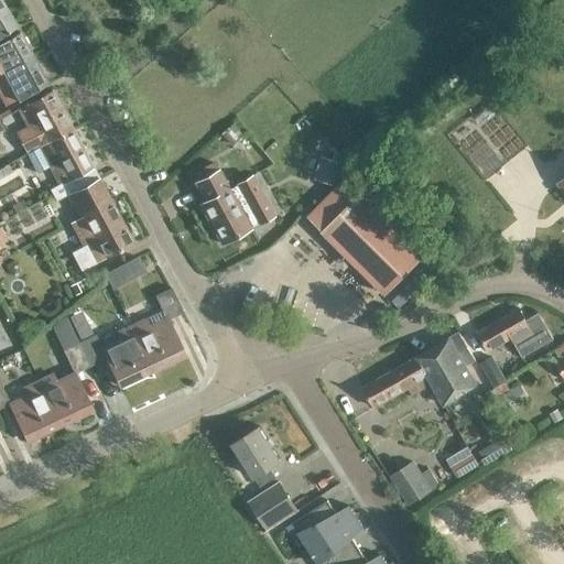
[(8,11),(0,15),(0,36),(18,26),(8,11)]
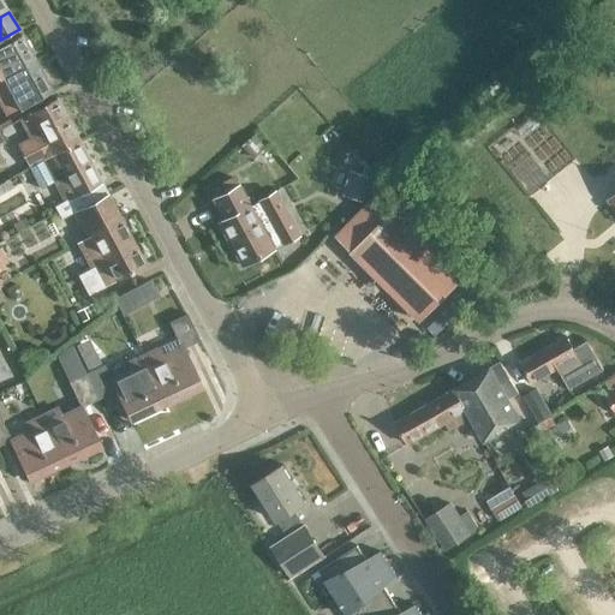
[(23,35),(0,47),(0,78),(35,59),(23,35)]
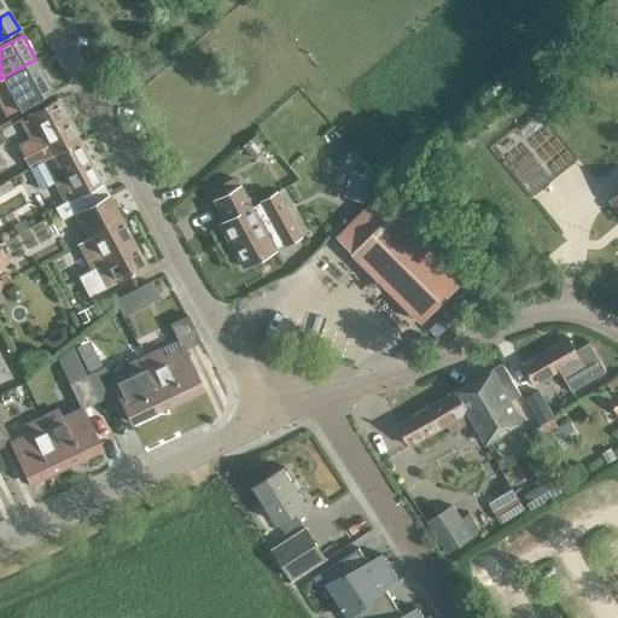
[(35,59),(0,79),(0,103),(6,115),(18,108),(19,110),(53,92),(35,59)]
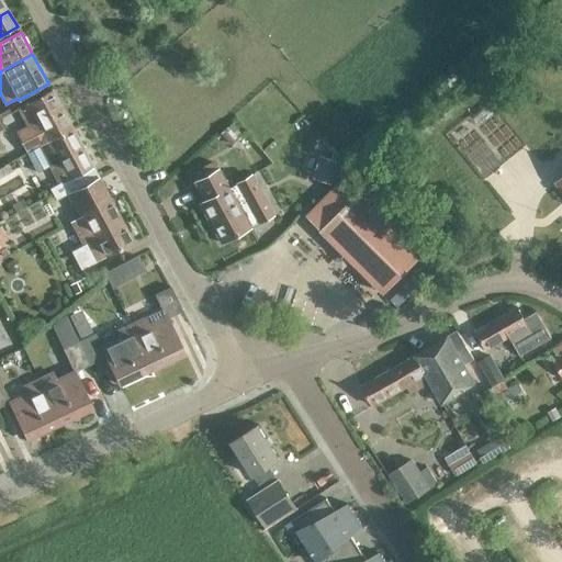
[(17,134),(26,154),(72,128),(52,90),(18,109),(27,127),(17,134)]
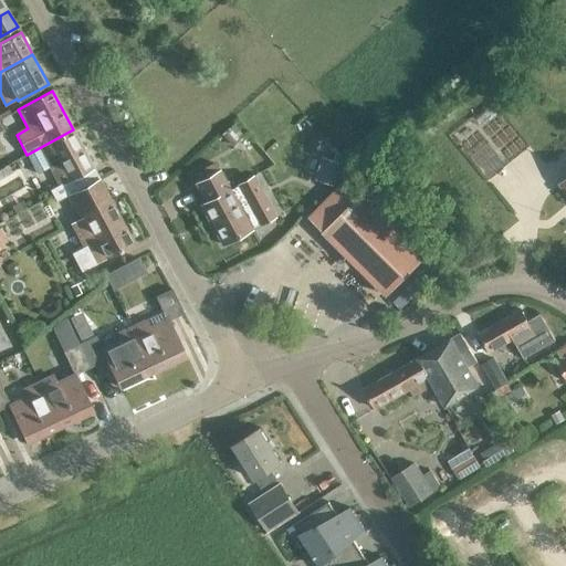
[(56,201),(67,196),(98,178),(73,129),(27,155),(38,175),(50,168),(60,187),(51,190),(56,201)]
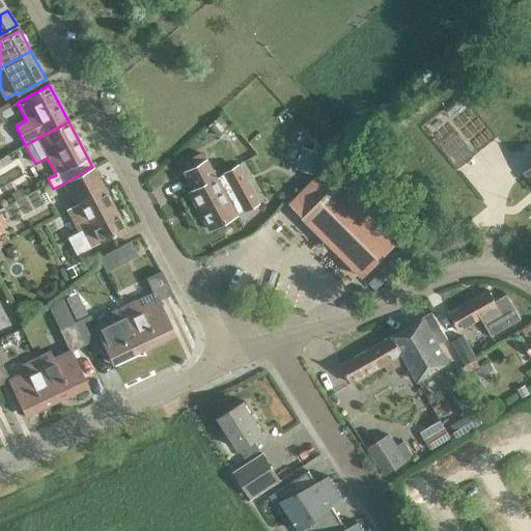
[(314,176),(322,157),(302,149),(295,169),(314,176)]
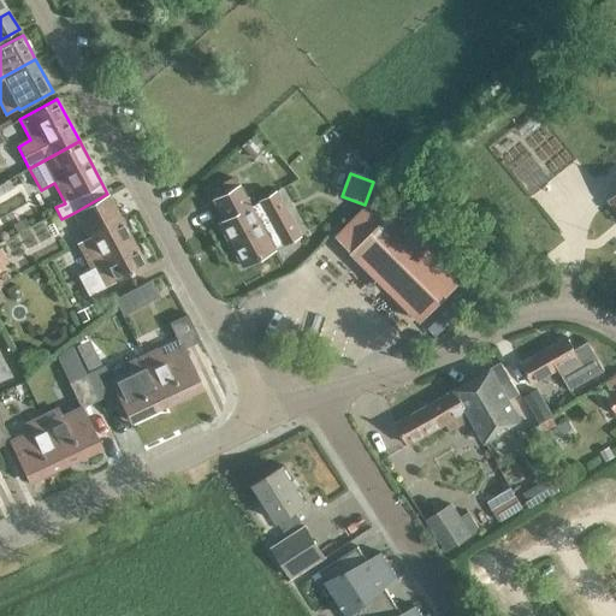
[(274,191),(249,206),(238,185),(237,187),(232,178),(208,190),(213,200),(224,220),(218,223),(242,266),(298,235),(274,191)]
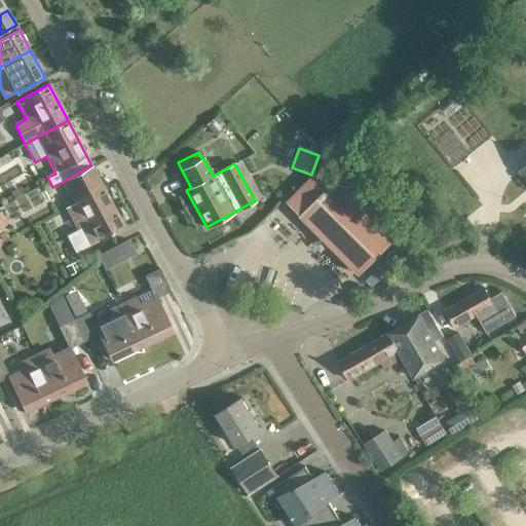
[(77,253),(96,242),(124,227),(91,165),(63,182),(74,204),(67,209),(78,230),(68,235),(77,253)]
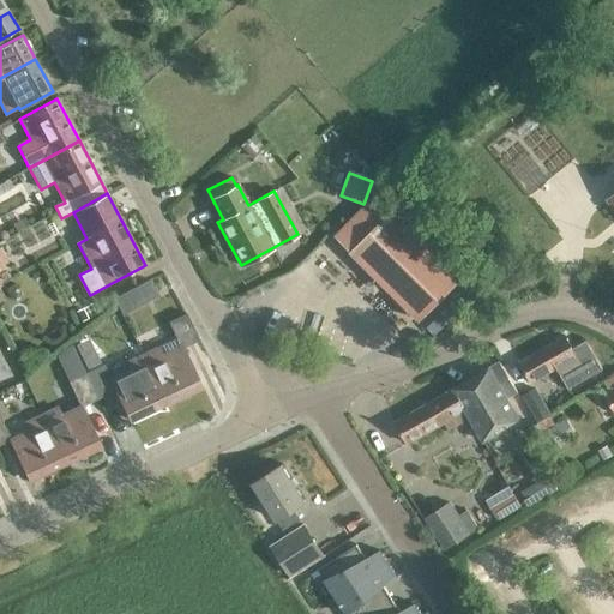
[(461,280),(459,278),(392,212),(377,197),(336,235),(351,251),(351,252),(420,320),(461,280)]
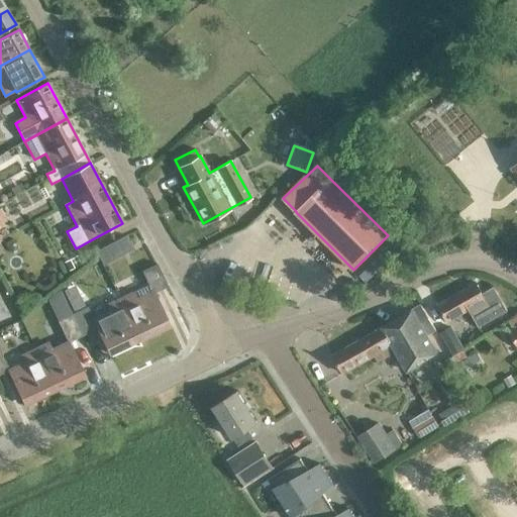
[(118,299),(138,340),(169,326),(152,294),(167,287),(157,265),(142,271),(151,291),(135,299),(132,293),(118,299)]
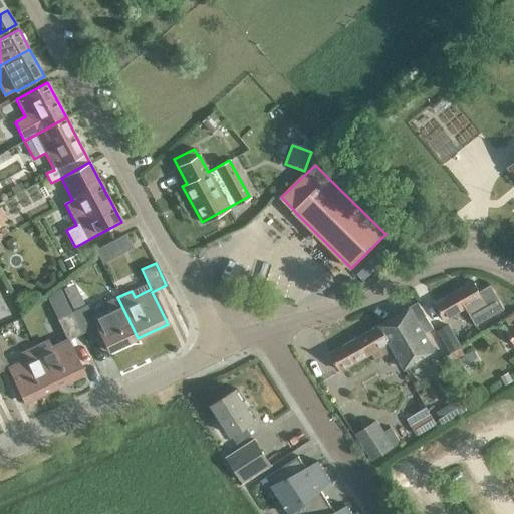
[(480,291),(474,281),(435,303),(445,320),(467,307),(476,324),(504,308),(491,285),(480,291)]
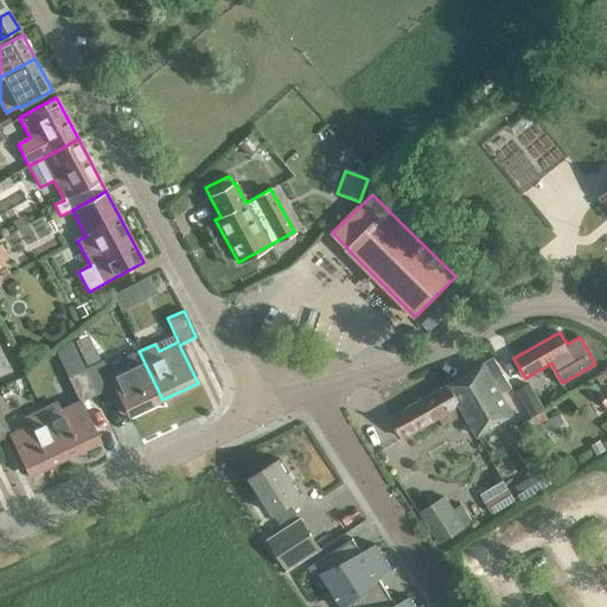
[(0,377),(11,372),(0,351),(0,377)]
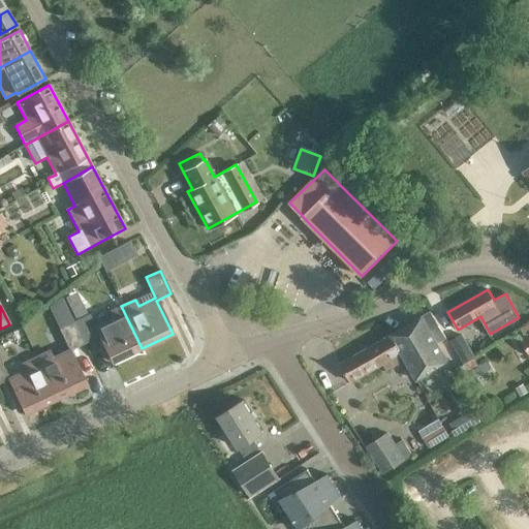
[(73,321),(84,343),(99,336),(112,363),(142,348),(121,306),(109,312),(112,318),(95,327),(89,314),(73,321)]
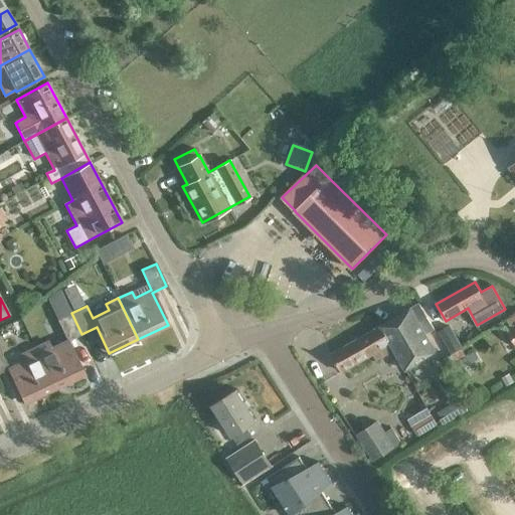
[(420,304),(385,324),(381,326),(394,350),(406,369),(436,352),(425,334),(435,329),(420,304)]
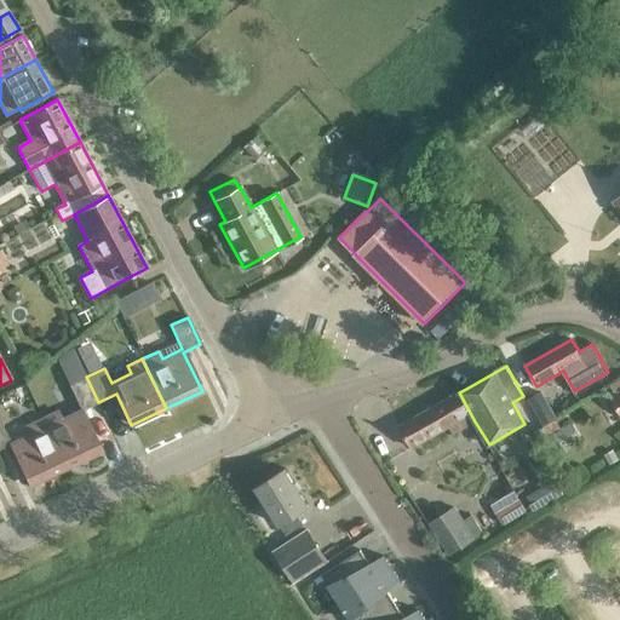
[(98,402),(86,377),(68,385),(80,409),(59,419),(56,412),(41,419),(64,468),(101,451),(81,409),(98,402)]
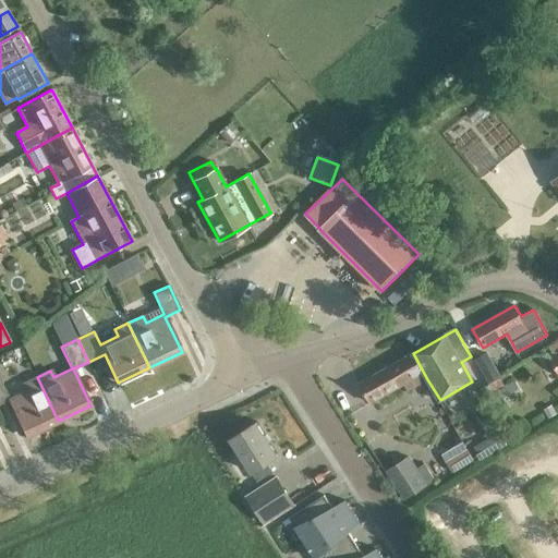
[(415,387),(417,385),(427,379),(413,353),(360,384),(372,403),(412,379),(415,387)]
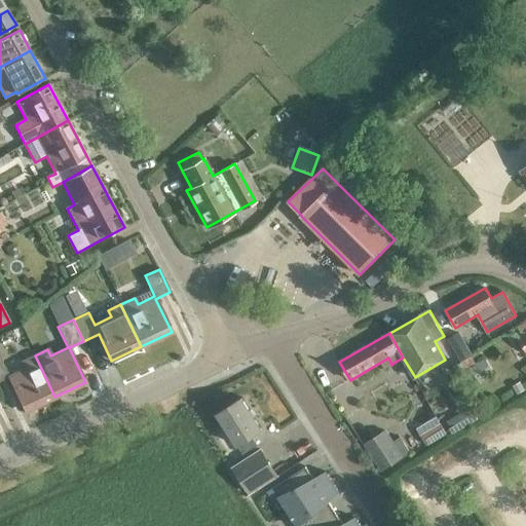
[(461,364),(473,357),(460,334),(448,340),(461,364)]
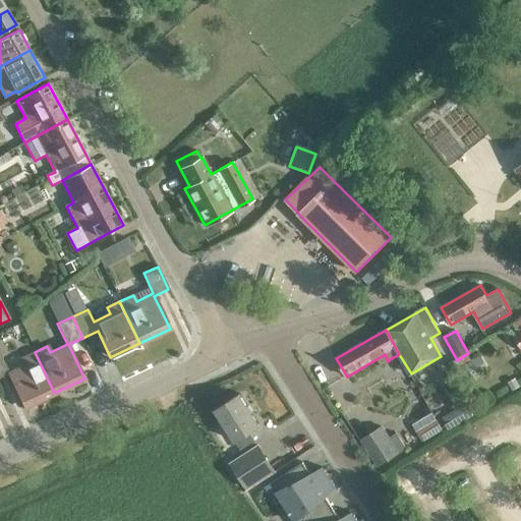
[(0,377),(8,373),(24,407),(54,393),(35,352),(22,357),(25,364),(8,372),(0,354),(0,377)]
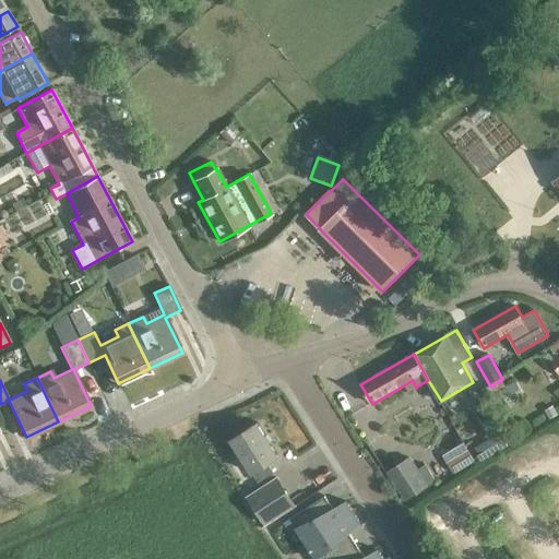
[(266,463),(277,456),(257,424),(230,441),(258,484),(273,473),(266,463)]
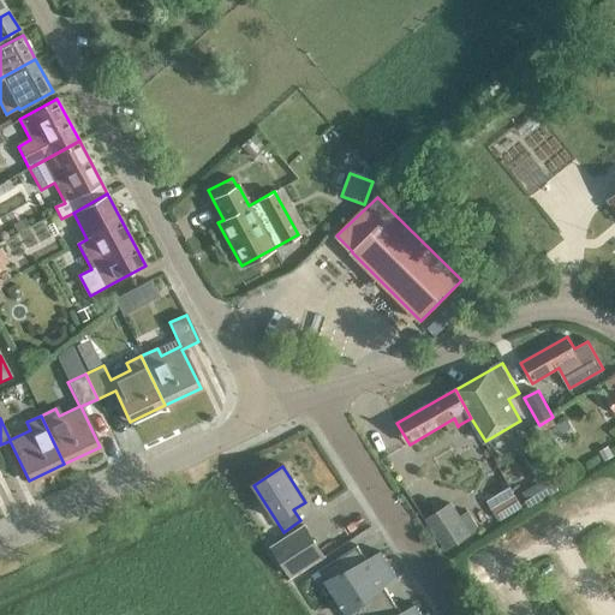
[(446,553),(460,543),(471,536),(451,505),(425,521),(446,553)]
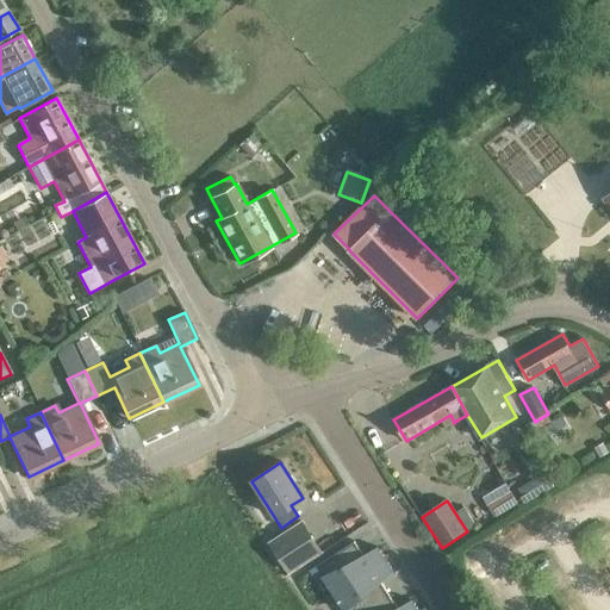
[(321,552),(302,522),(269,542),(288,572),(321,552)]
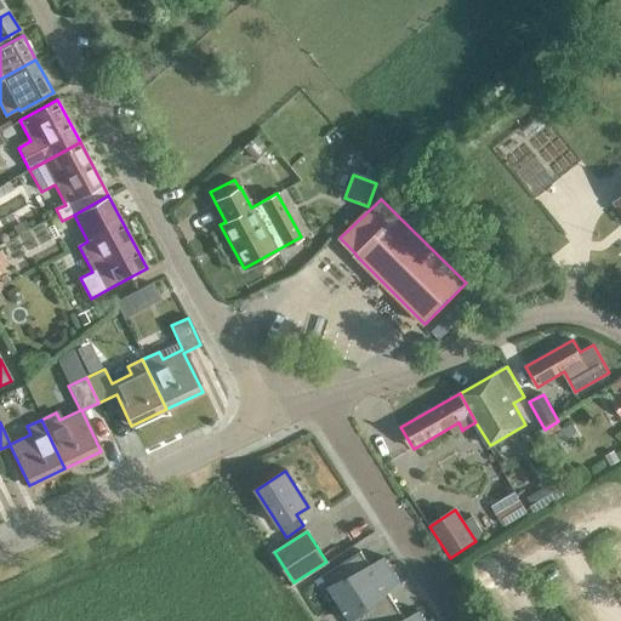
[(322,576),(340,604),(392,569),(383,557),(382,558),(370,565),(360,551),(322,576)]
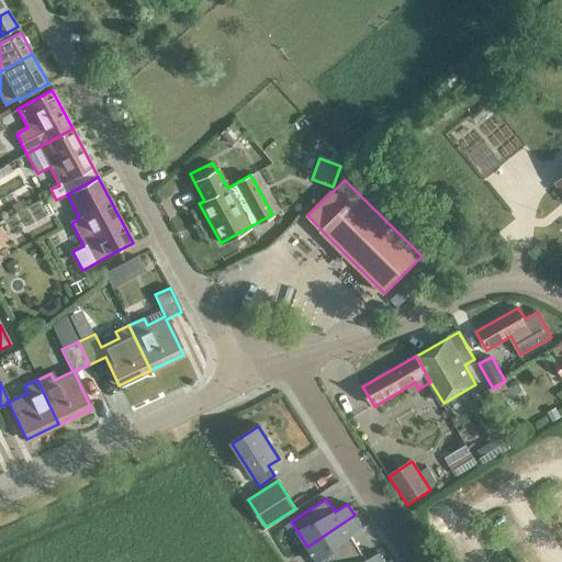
[(307,547),(316,561),(336,561),(358,548),(349,536),(361,528),(362,527),(355,515),(307,547)]
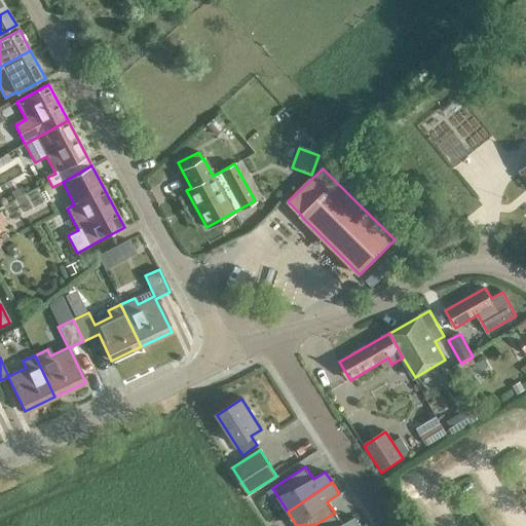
[(335,513),(314,525),(360,525),(354,517),(352,518),(342,525),(335,513)]
